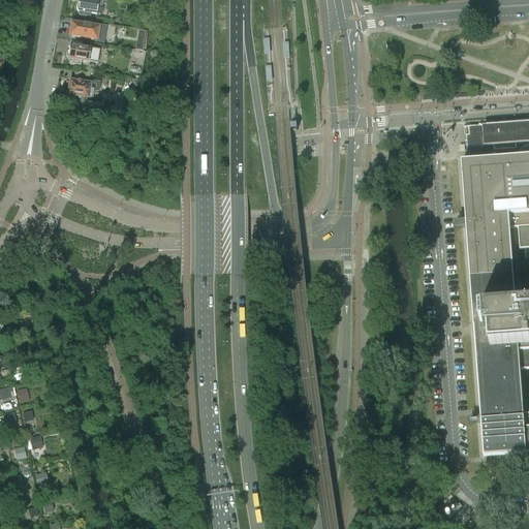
[(90,14),(95,14),(97,6),(101,7),(101,0),(79,0),(79,3),(78,3),(75,7),(76,11),(78,11),(78,12),(79,12),(78,16),(89,18),(90,14)]
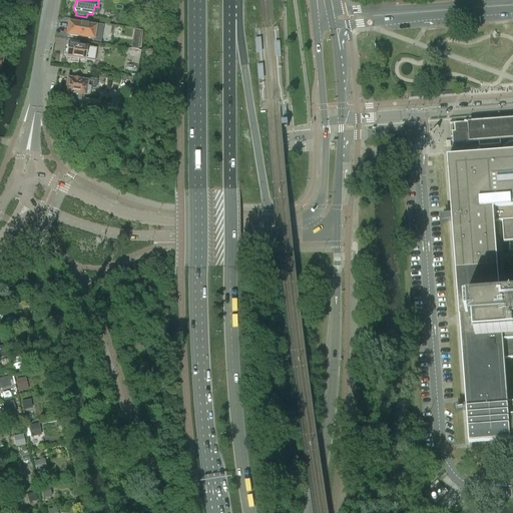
[(101,33),(102,26),(94,25),(94,27),(86,26),(87,25),(80,24),(68,23),(66,35),(93,39),(94,32),(101,33)]
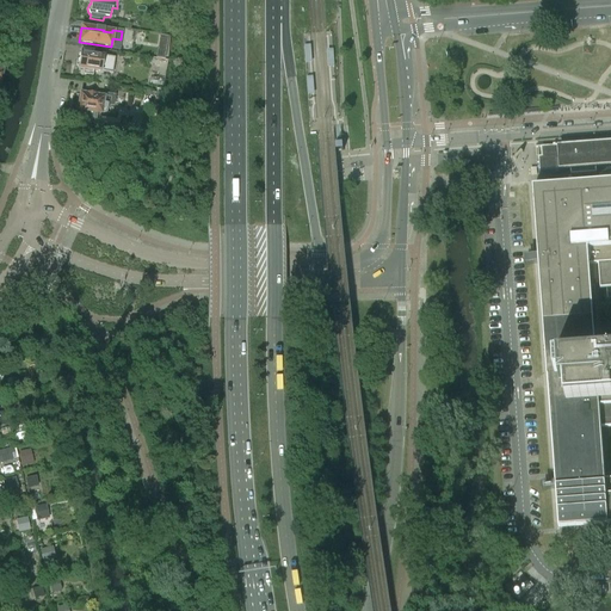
[(159,44),(156,59),(160,59),(164,60),(166,45),(159,44)]
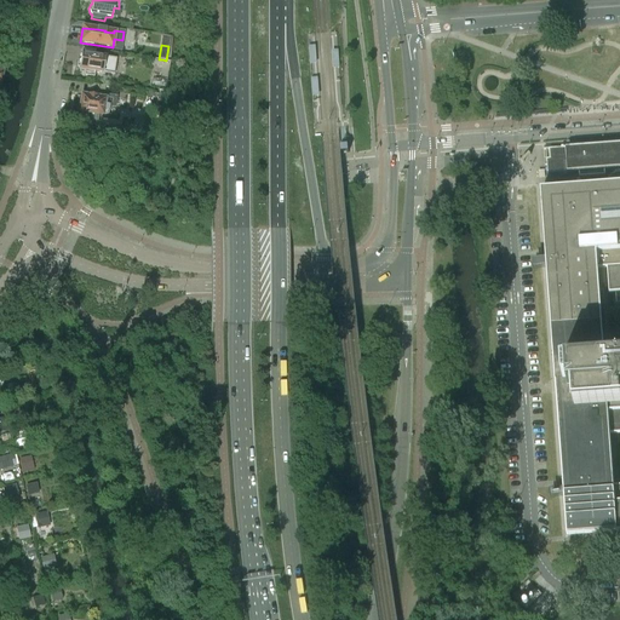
[(78,62),(76,67),(79,69),(85,70),(84,76),(93,78),(95,72),(113,75),(116,59),(81,53),(80,59),(78,62)]
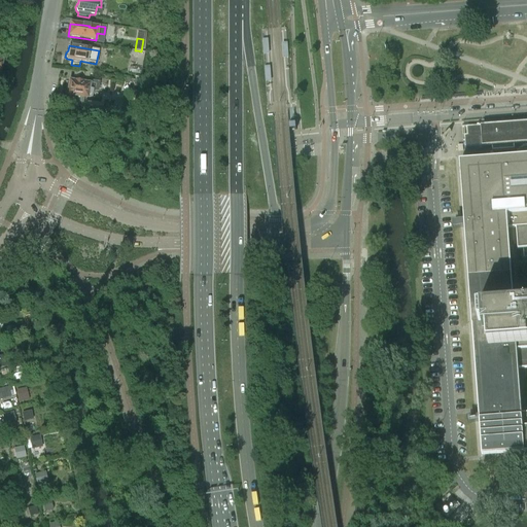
[(90,77),(90,73),(74,71),(73,78),(83,80),(84,77),(90,77)]
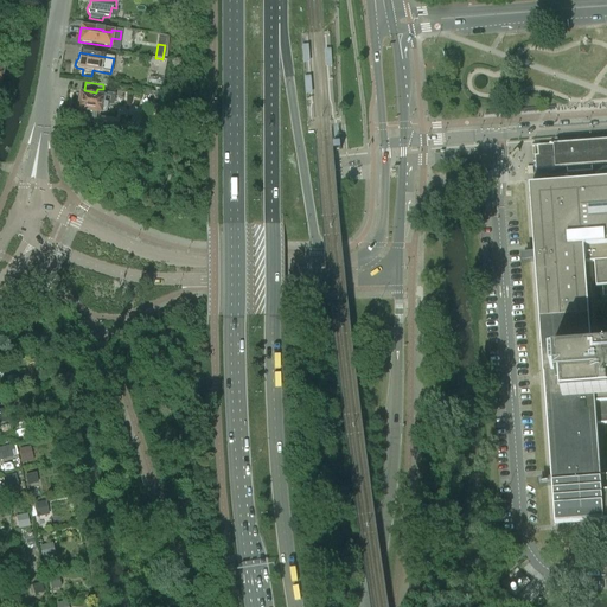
[(77,102),(76,106),(77,107),(77,109),(82,109),(81,120),(94,122),(96,112),(100,113),(100,112),(104,113),(106,104),(112,104),(113,95),(96,93),(95,95),(84,93),(83,95),(80,94),(78,101),(77,102)]
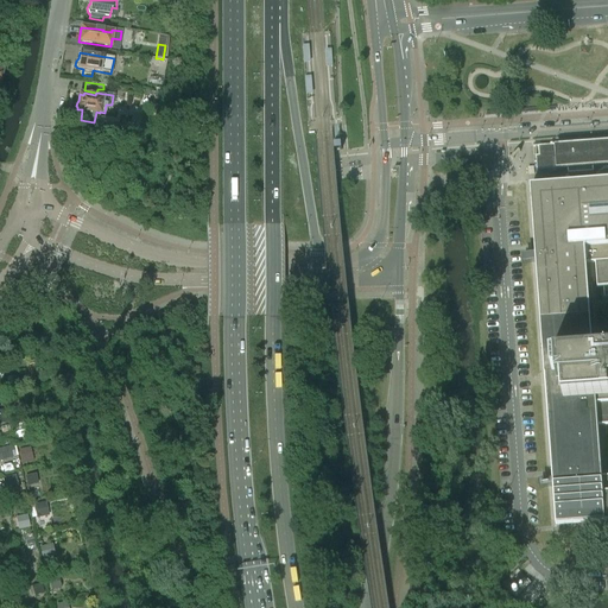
[(139,119),(138,132),(153,133),(154,120),(139,119)]
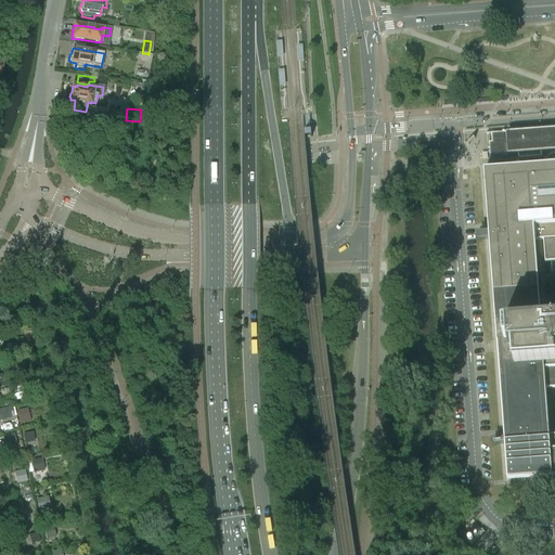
[(554,128),(510,132),(511,141),(495,142),(497,155),(517,154),(518,158),(541,157),(541,152),(554,151),(554,152),(554,165),(483,170),(504,446),(507,480),(554,476),(554,128)]
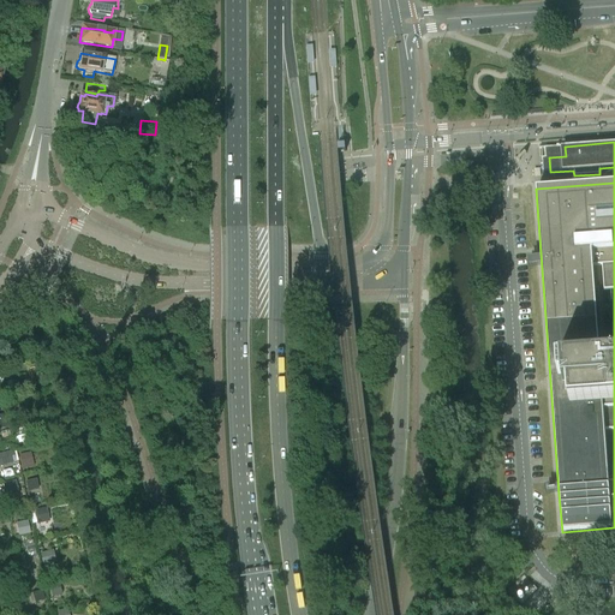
[(481,162),(466,163),(466,173),(482,172),(481,162)]
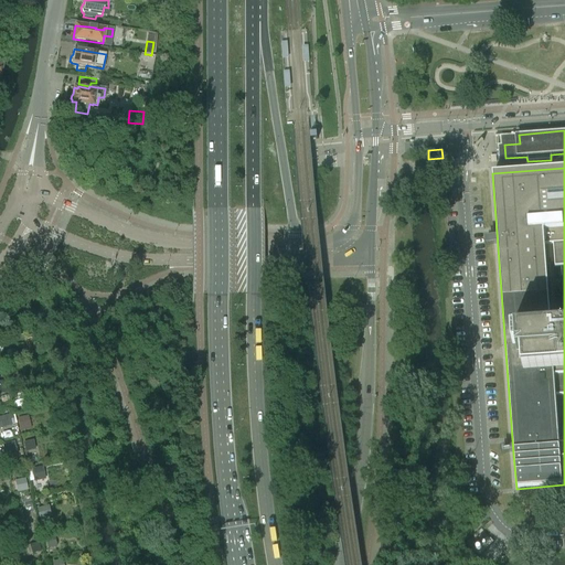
[(444,168),(432,168),(429,169),(429,178),(444,177),(444,168)]
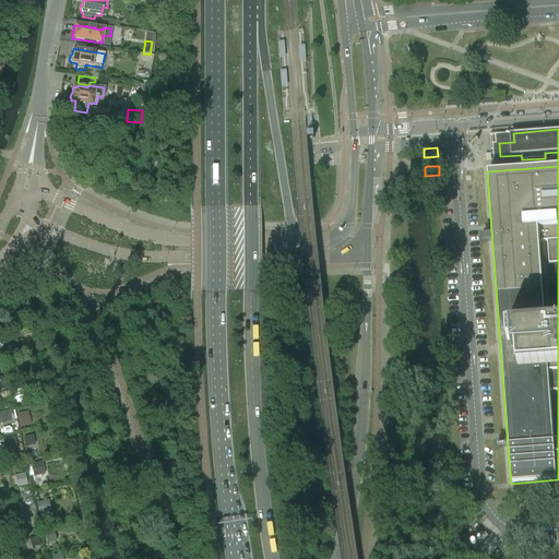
[(25,401),(22,389),(13,391),(15,402),(25,401)]
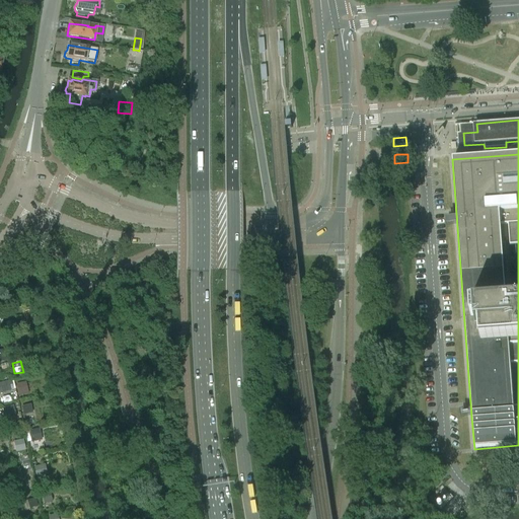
[(29,392),(26,381),(16,384),(19,394),(29,392)]
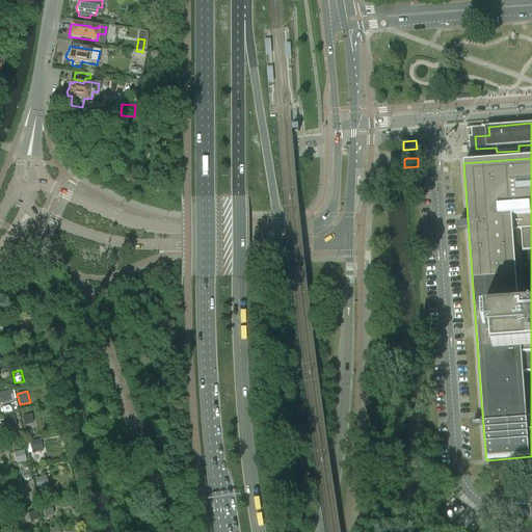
[(9,392),(0,393),(0,402),(11,400),(9,392)]
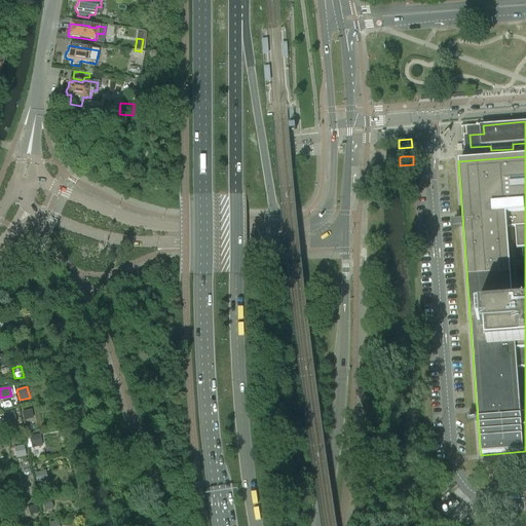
[(33,418),(31,409),(21,411),(23,420),(33,418)]
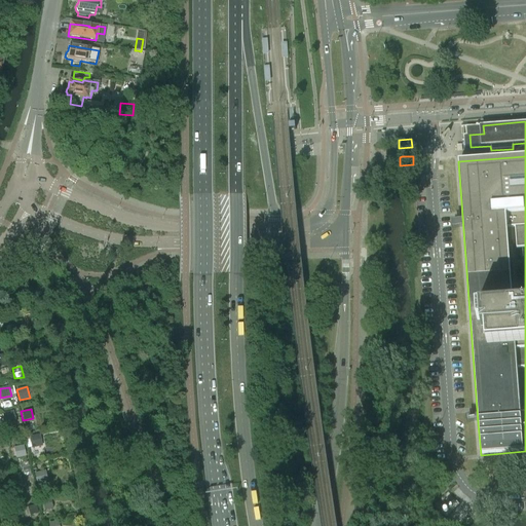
[(16,421),(13,411),(3,413),(5,424),(16,421)]
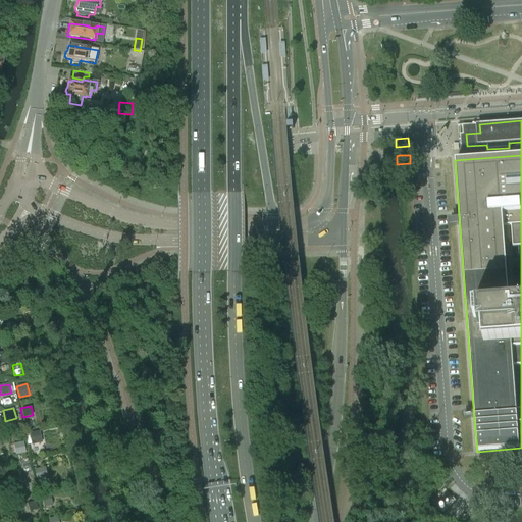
[(43,441),(40,430),(30,433),(32,444),(43,441)]
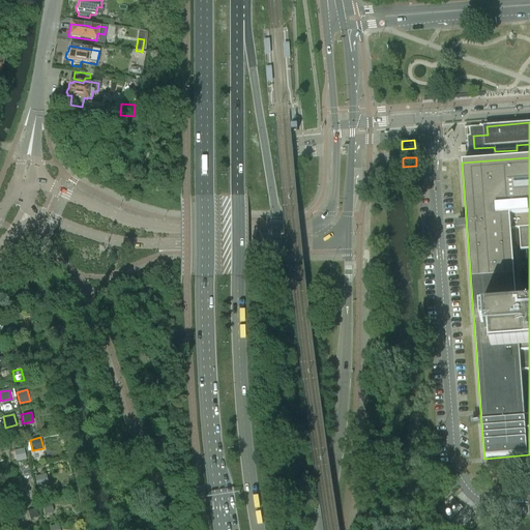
[(26,461),(24,448),(13,450),(16,463),(26,461)]
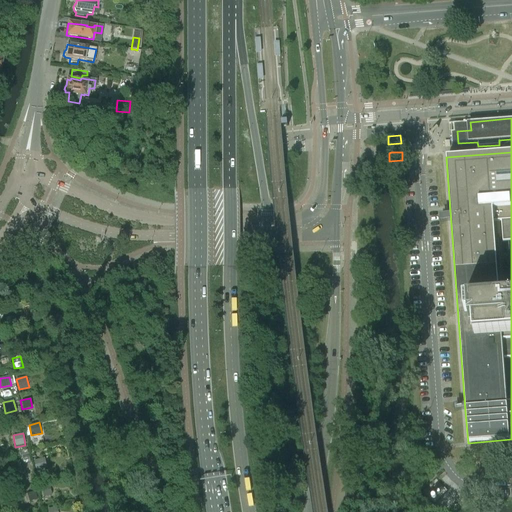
[(36,468),(44,467),(43,459),(35,460),(36,468)]
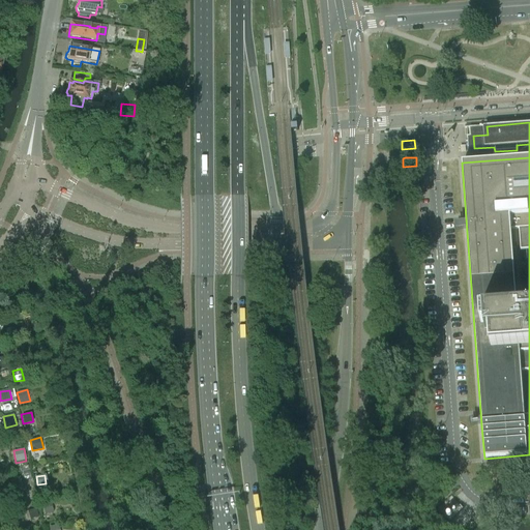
[(33,489),(30,478),(22,480),(24,491),(33,489)]
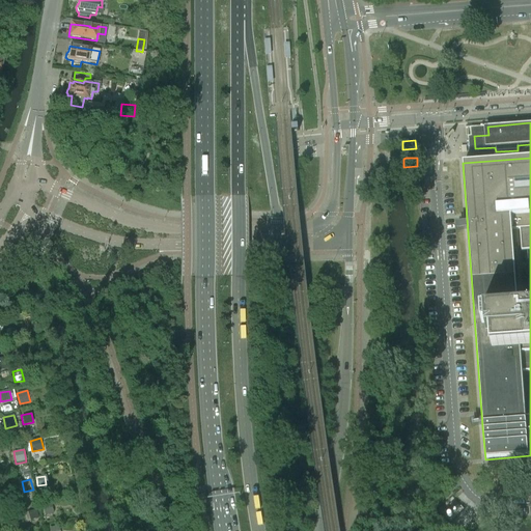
[(54,513),(52,503),(43,504),(45,515),(54,513)]
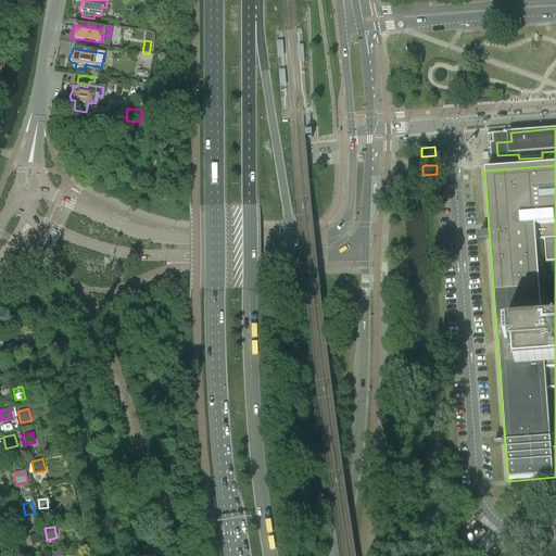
[(40,543),(38,534),(28,536),(30,545),(40,543)]
